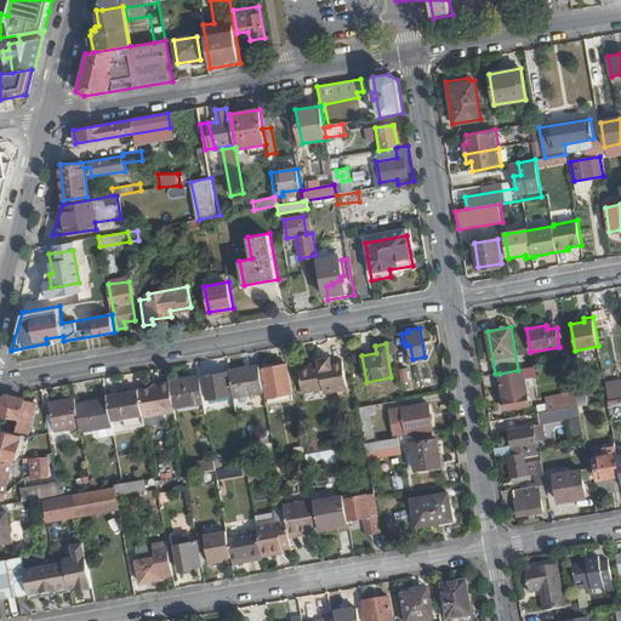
[(347,385),(343,360),(331,363),(331,357),(318,359),(319,364),(298,369),(303,392),(324,388),(324,393),(337,391),(336,387),(347,385)]
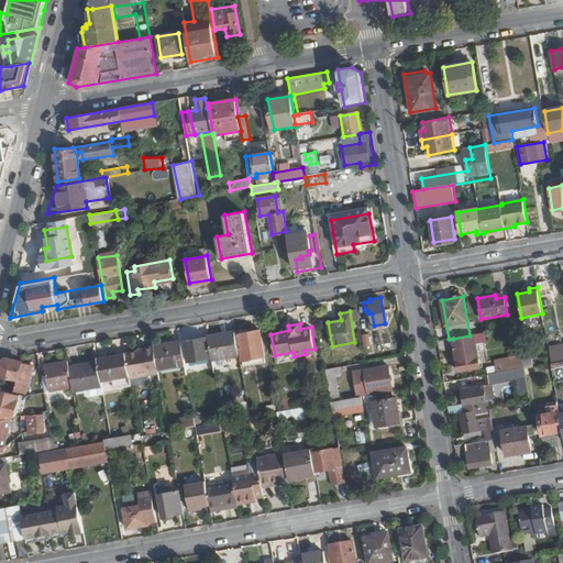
[(264,356),(260,330),(239,333),(243,360),(264,356)]
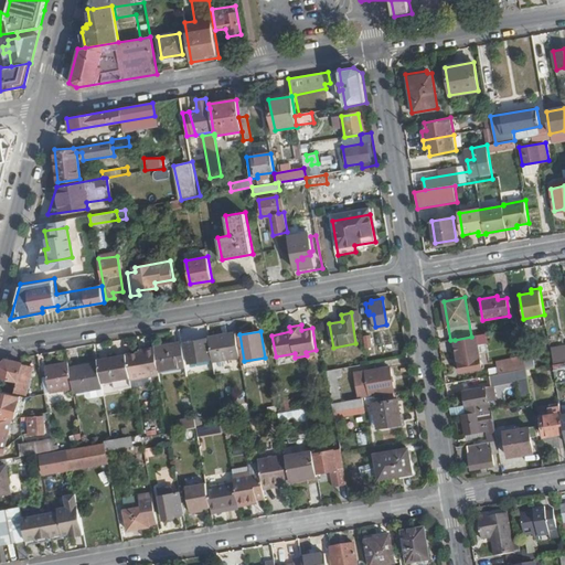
[(241,356),(236,332),(209,337),(213,361),(241,356)]
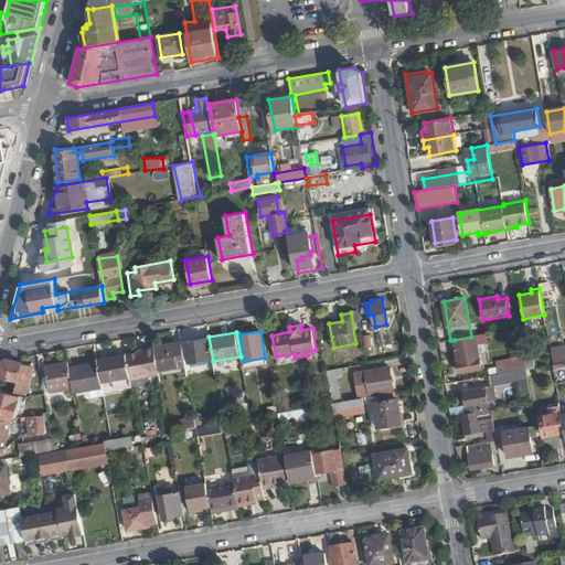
[(472,344),(487,342),(484,334),(471,337),(455,340),(456,350),(472,347),(472,344)]
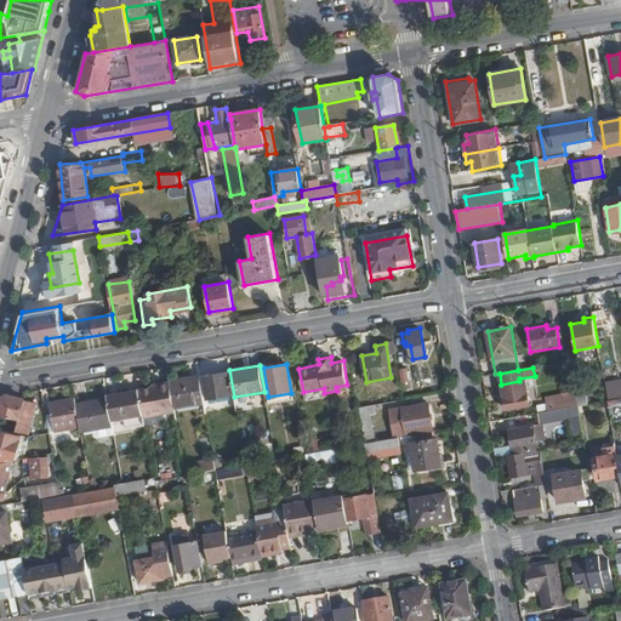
[(231,394),(227,371),(204,375),(208,398),(231,394)]
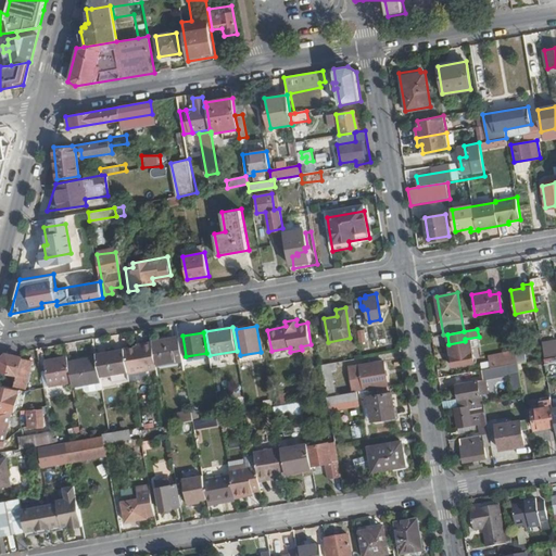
[(182,361),(179,337),(151,341),(152,342),(155,365),(182,361)]
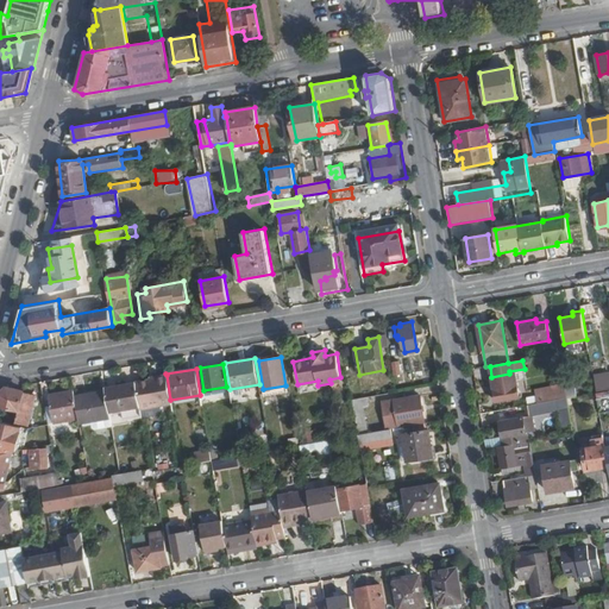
[(510,383),(509,374),(491,377),(496,403),(519,399),(516,383),(510,383)]
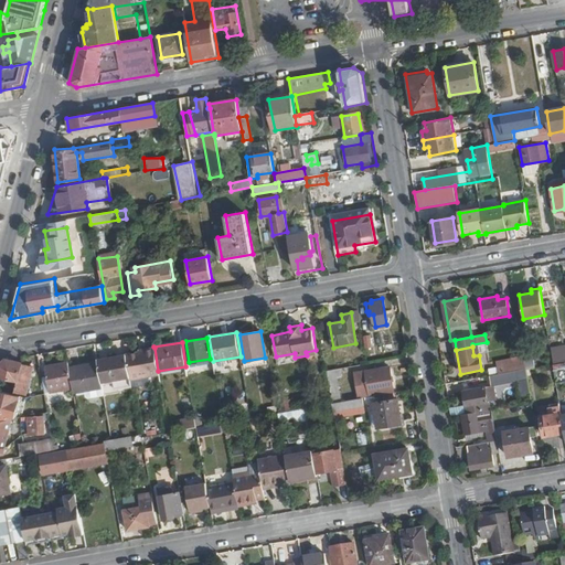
[(158,371),(155,348),(144,349),(145,352),(126,355),(130,376),(130,377),(140,375),(140,377),(159,374),(158,371)]
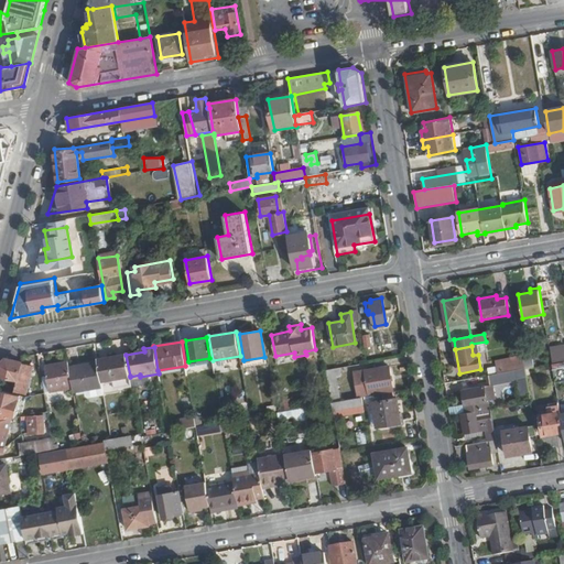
[(563,360),(563,351),(552,355),(553,362),(563,360)]
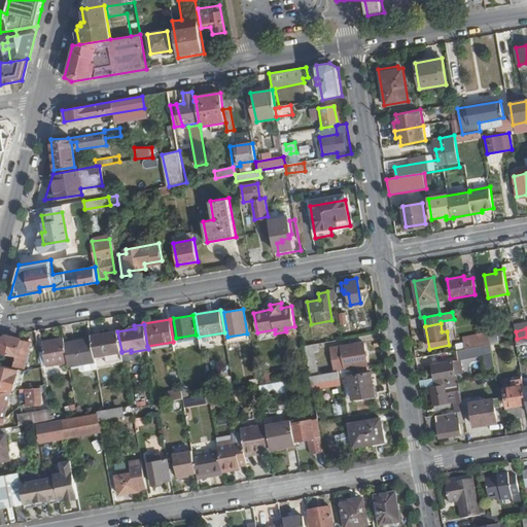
[(121,351),(117,331),(117,330),(92,335),(92,338),(95,355),(121,351)]
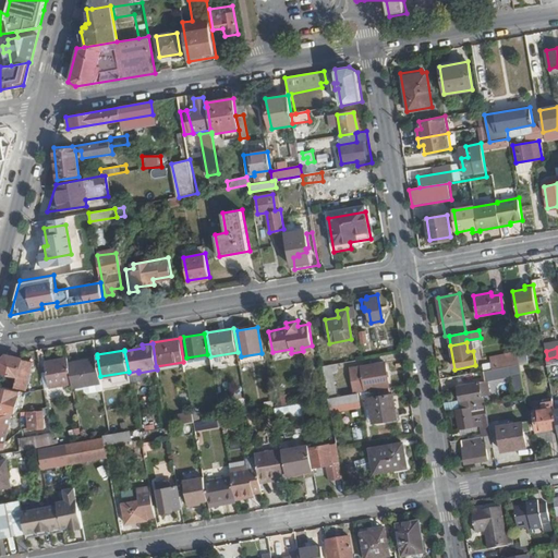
[(25,389),(32,363),(22,360),(22,358),(8,354),(7,354),(0,359),(0,372),(16,376),(13,386),(25,389)]
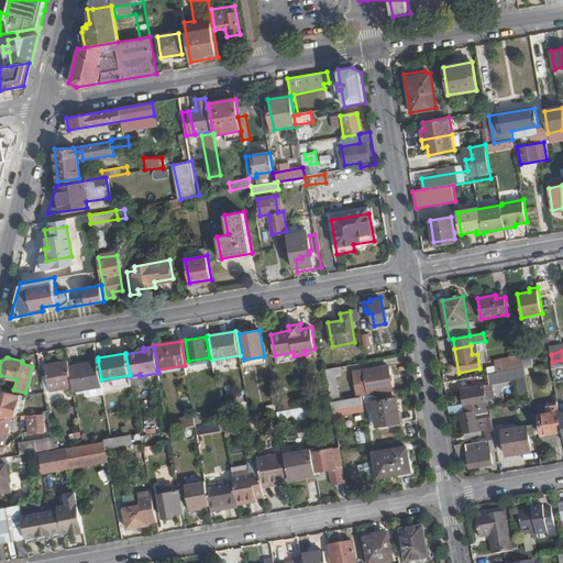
[(73,386),(69,365),(68,361),(43,365),(48,390),(73,386)]
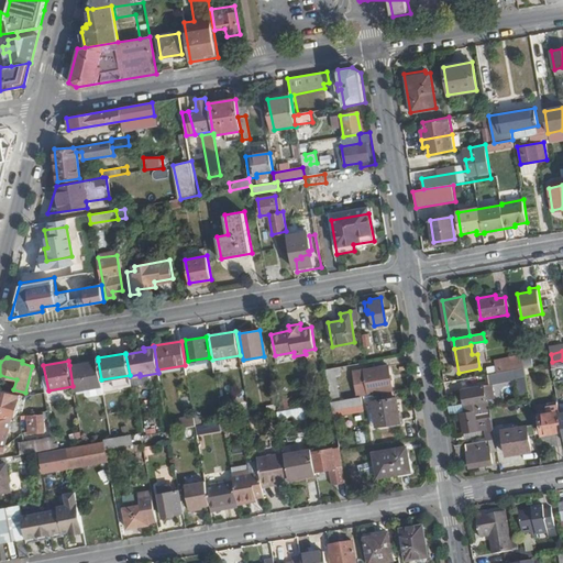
[(101,379),(98,361),(69,365),(73,386),(74,390),(102,386),(101,379)]
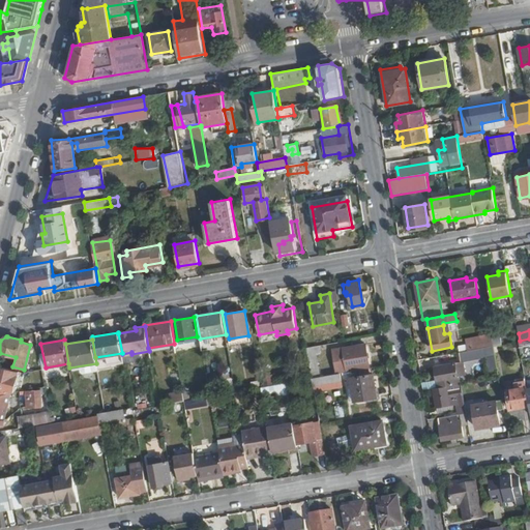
[(494,348),(492,341),(467,345),(468,352),(469,352),(494,348)]
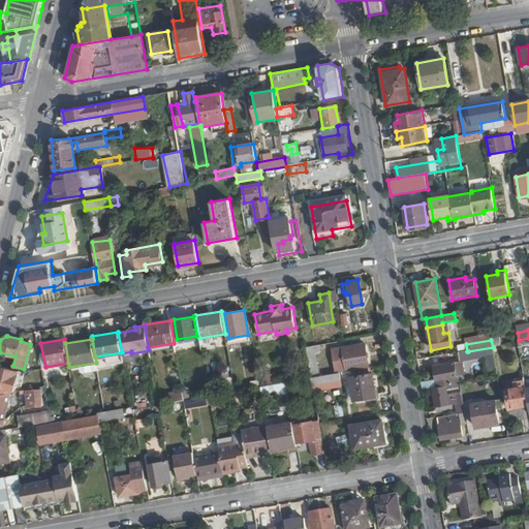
[(318,376),(315,353),(319,352),(318,344),(306,346),(311,377),(318,376)]
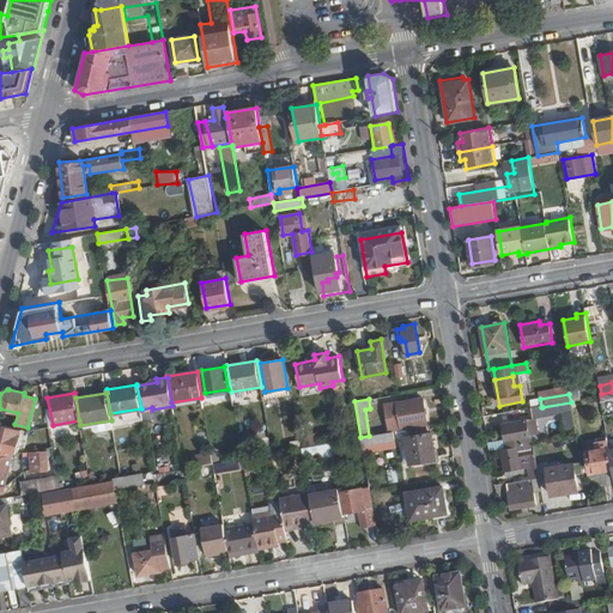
[(425,423),(422,399),(386,405),(390,432),(393,431),(400,430),(399,428),(425,423)]
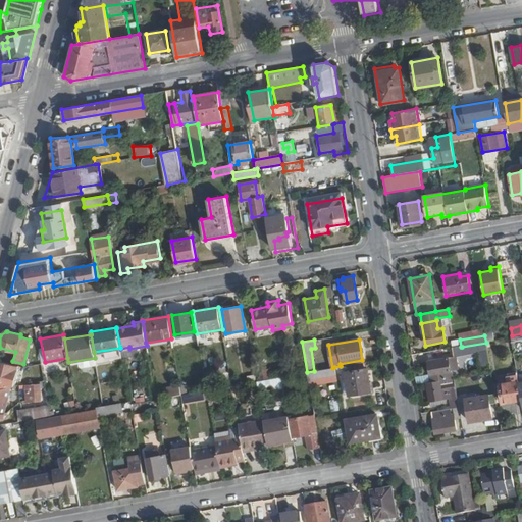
[(489,364),(486,343),(462,347),(464,355),(479,352),(480,356),(478,357),(480,365),(489,364)]
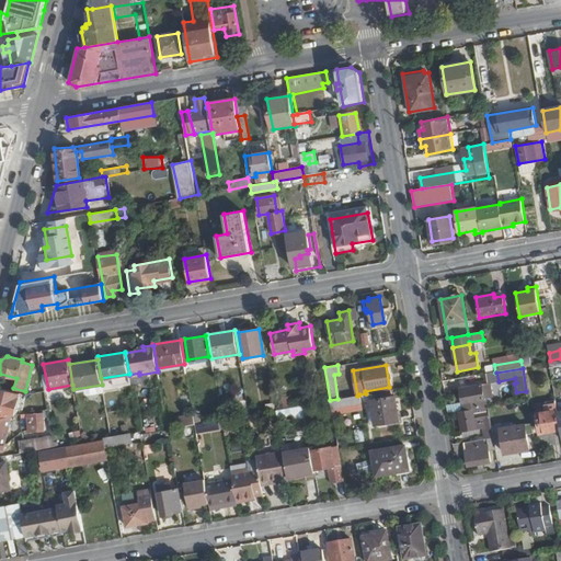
[(493,398),(490,384),(460,389),(465,411),(485,408),(488,408),(487,400),(493,398)]
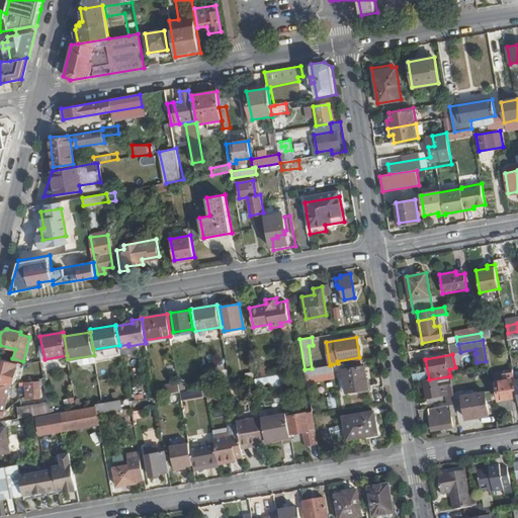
[(17,375),(18,369),(16,369),(17,361),(0,356),(0,384),(10,383),(13,382),(15,375),(17,375)]
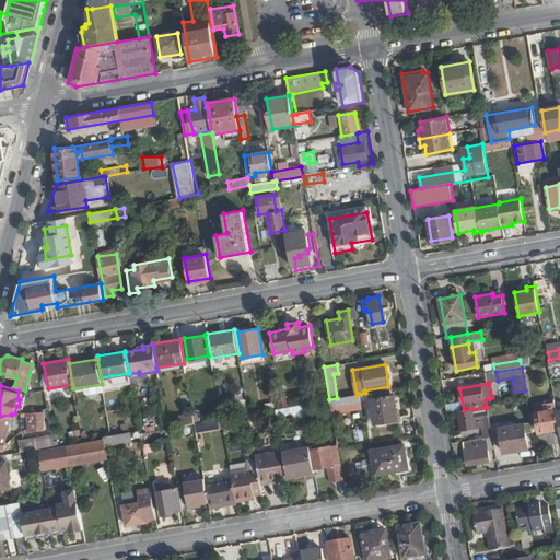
[(360,403),(359,394),(357,395),(337,398),(329,399),(330,408),(360,403)]
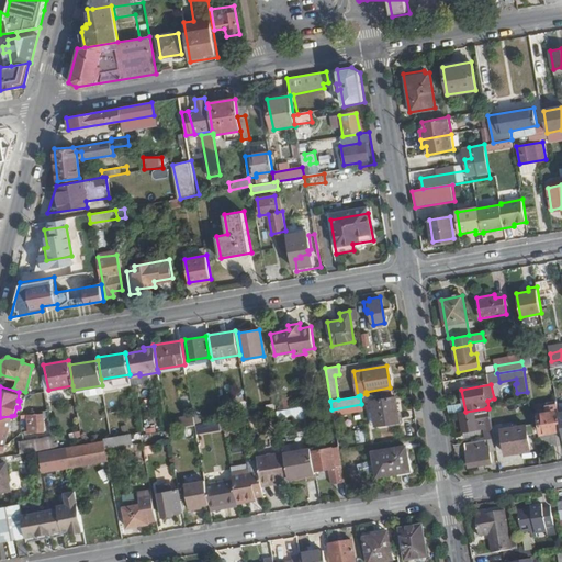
[(398,420),(394,396),(371,400),(375,425),(398,420)]
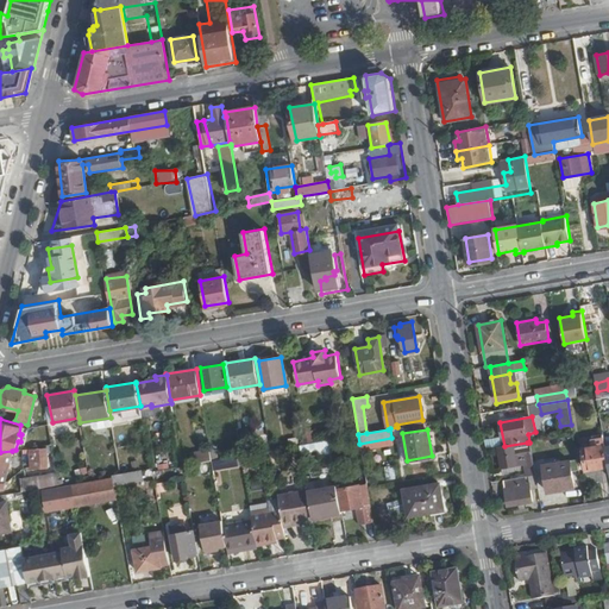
[(324,447),(322,441),(300,445),(300,451),(324,447)]
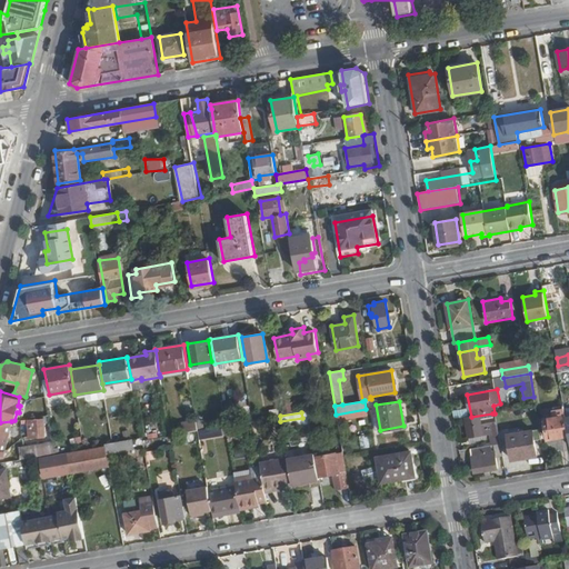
[(481,429),(495,427),(492,413),(471,417),(465,418),(468,440),(482,438),(481,429)]
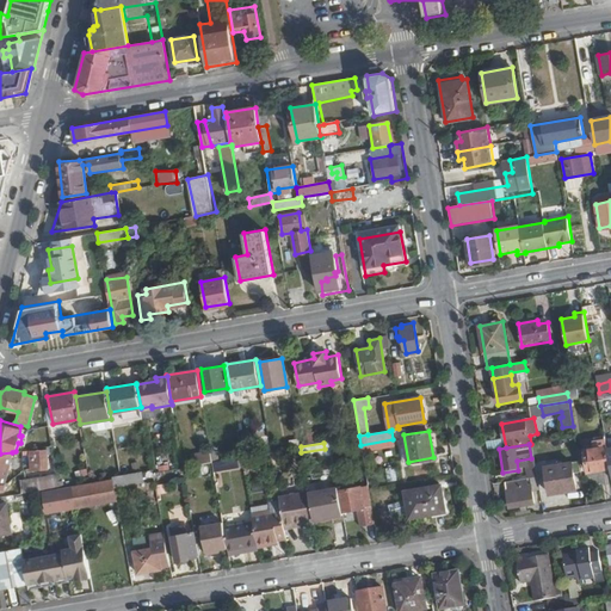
[(301,452),(301,446),(271,452),(273,466),(297,462),(297,466),(303,464),(301,452)]
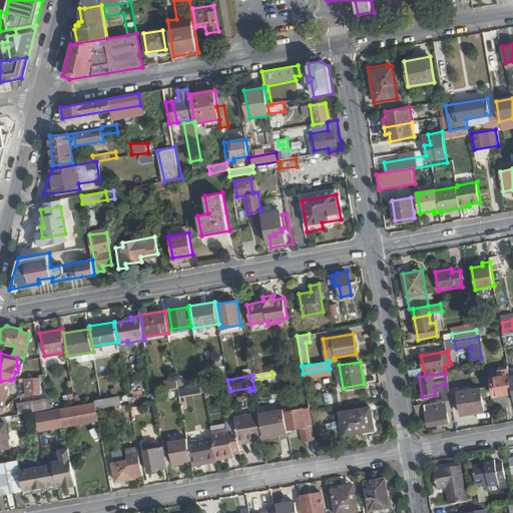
[(509,377),(509,375),(491,378),(494,397),(512,394),(509,377)]
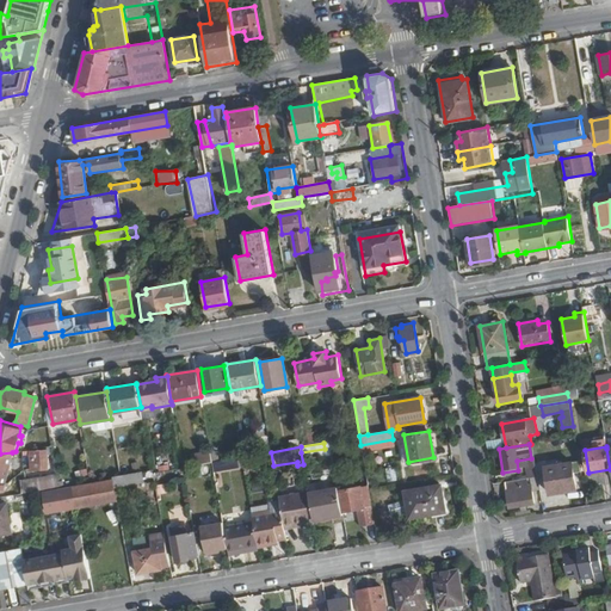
[(43,460),(43,450),(31,450),(31,470),(49,469),(49,460),(43,460)]
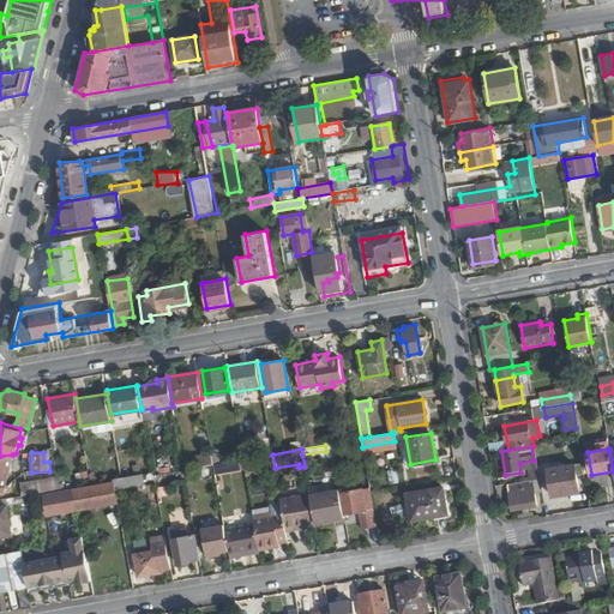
[(0,467),(10,469),(12,455),(0,456),(0,491),(2,491),(4,486),(0,485),(0,467)]
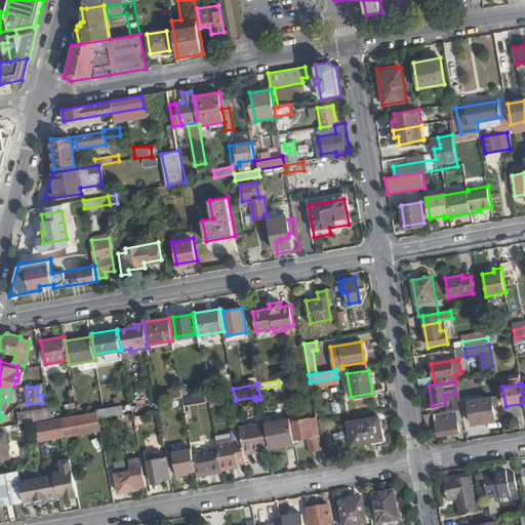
[(183,397),(180,389),(165,391),(166,400),(183,397)]
